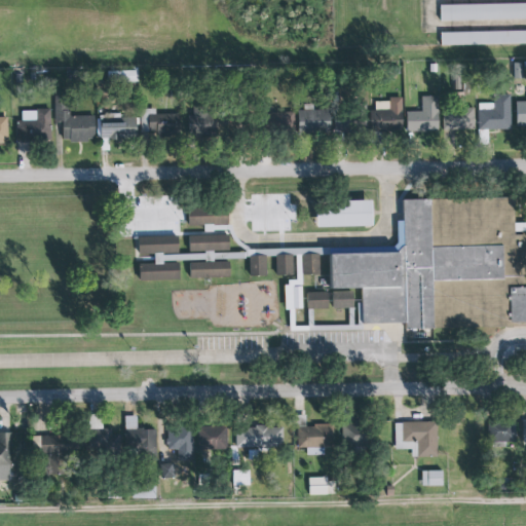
[(525,3),(440,5),(440,22),(525,19),(525,3)]
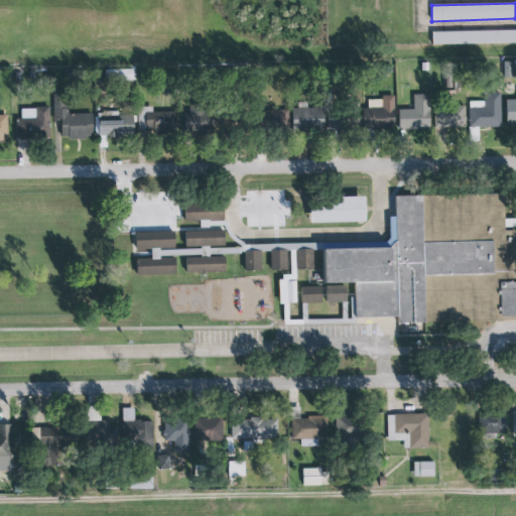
[(515,30),(432,31),(432,44),(515,42),(515,30)]
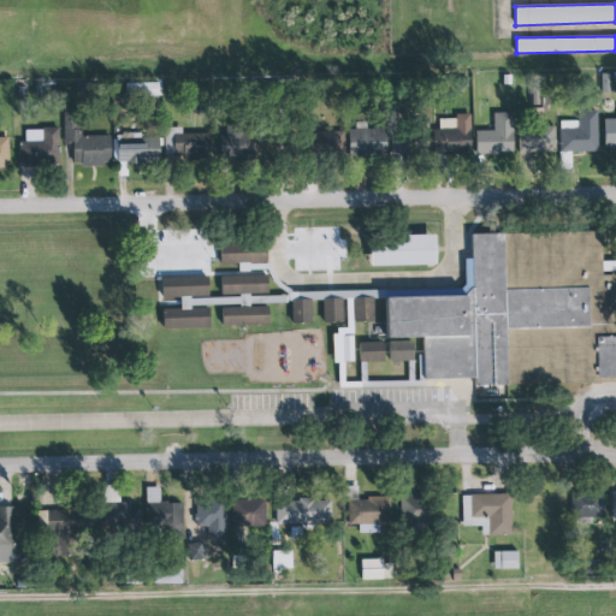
[(111,136),(80,137),(78,111),(63,112),(64,144),(72,144),(73,166),(111,164),(111,136)]
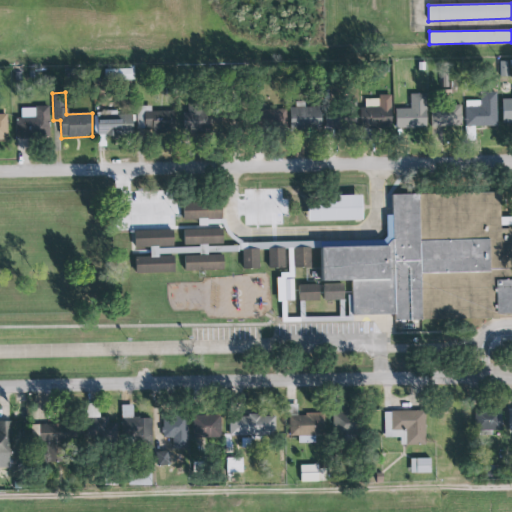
[(497,92),(480,93),(481,100),(465,101),(466,127),(498,126),(497,92)]
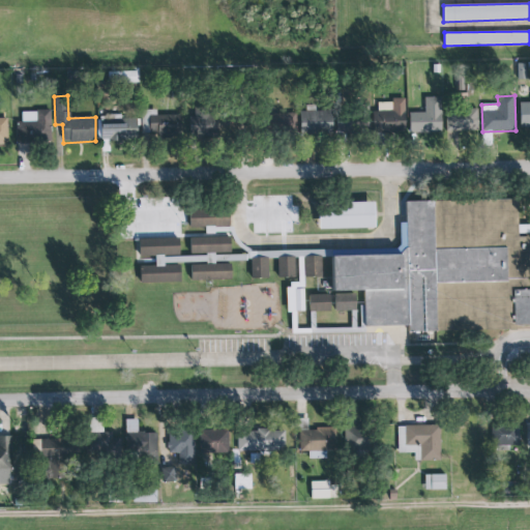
[(410,133),(442,131),(442,97),(424,97),(425,113),(410,113),(410,133)]
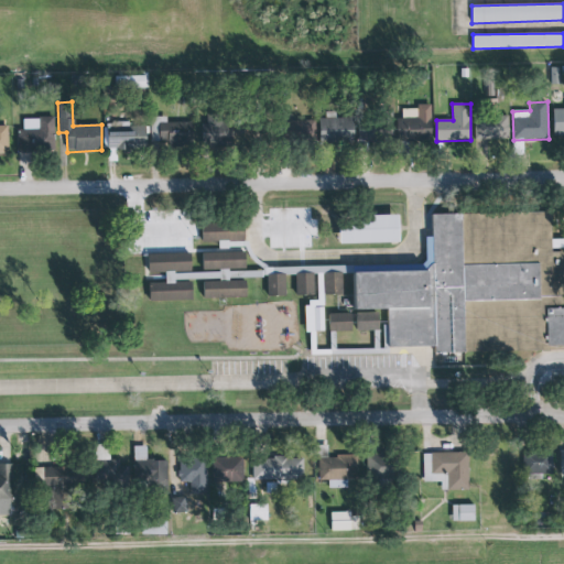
[(432,141),(431,105),(416,105),(416,109),(402,109),(402,119),(397,119),(398,142),(432,141)]
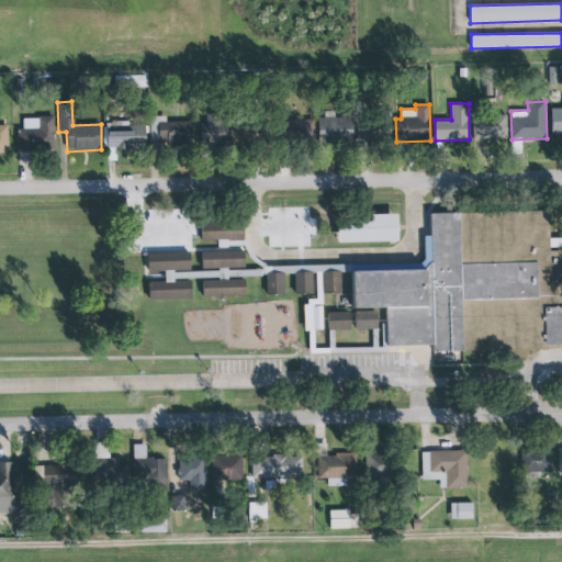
[(561,109),(550,109),(550,136),(561,135),(561,109)]
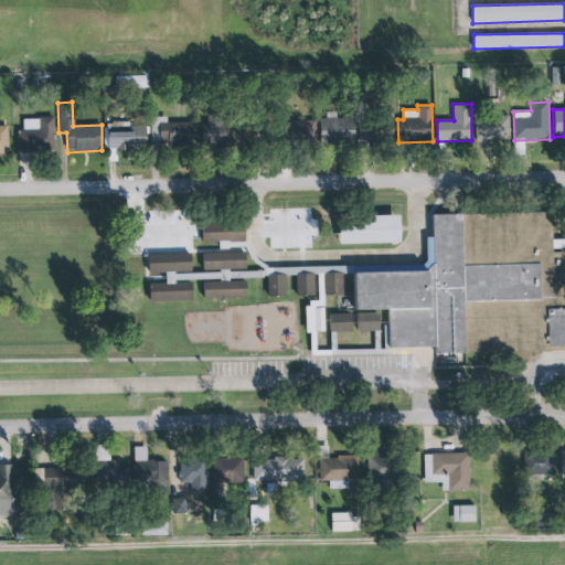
[(203,124),(202,141),(232,142),(232,125),(220,124),(221,114),(208,113),(208,125),(203,124)]
